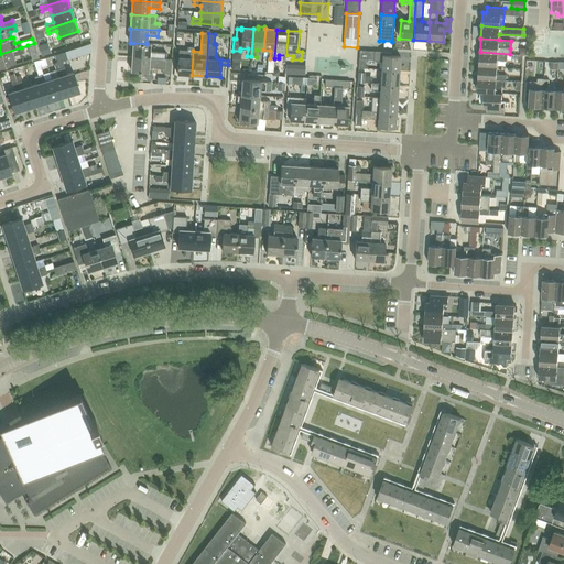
[(28,45),(32,60),(35,58),(39,57),(35,46),(34,43),(28,45)]
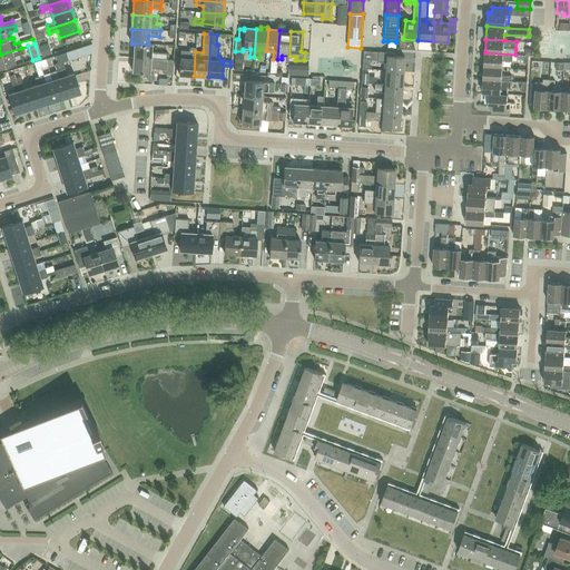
[(47,43),(39,47),(42,57),(50,53),(47,43)]
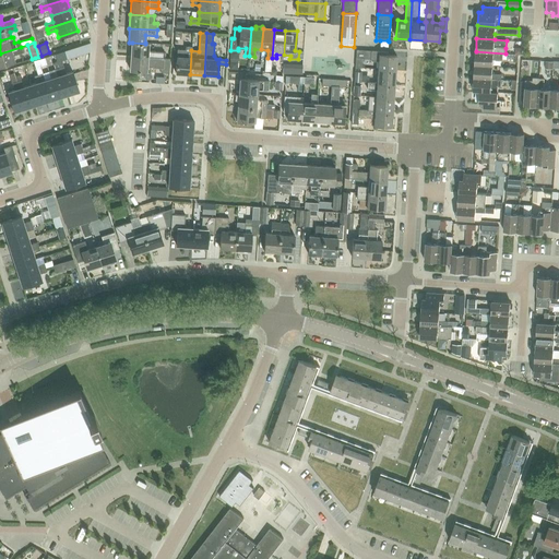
[(145,44),(132,43),(131,56),(164,58),(164,51),(149,51),(149,43),(145,43),(145,44)]
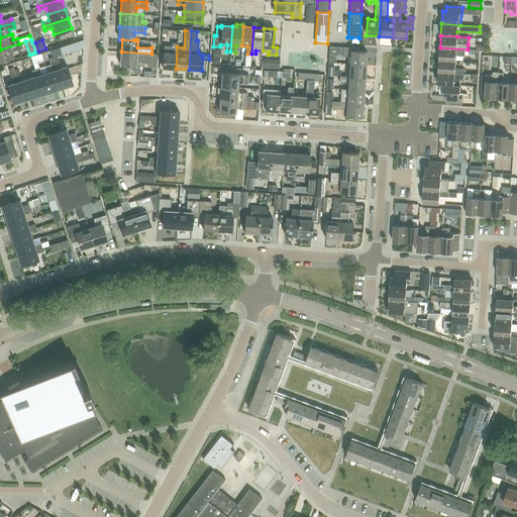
[(73,43),(75,50),(83,47),(83,40),(73,43)]
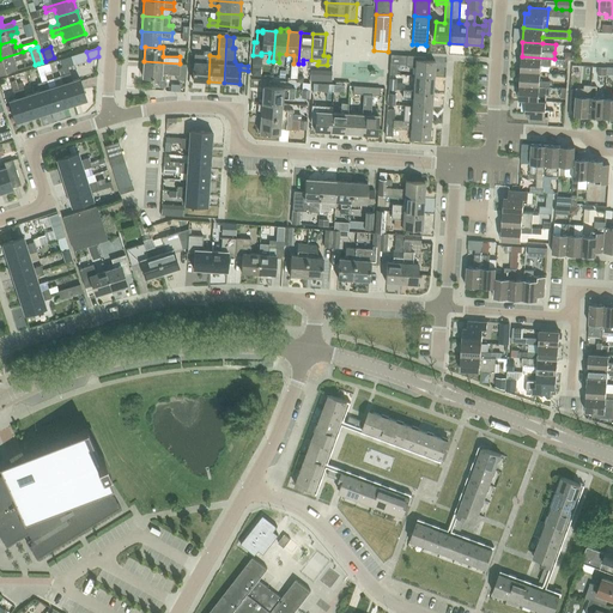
[(208,82),(210,55),(211,52),(204,50),(202,54),(194,54),(193,80),(208,82)]
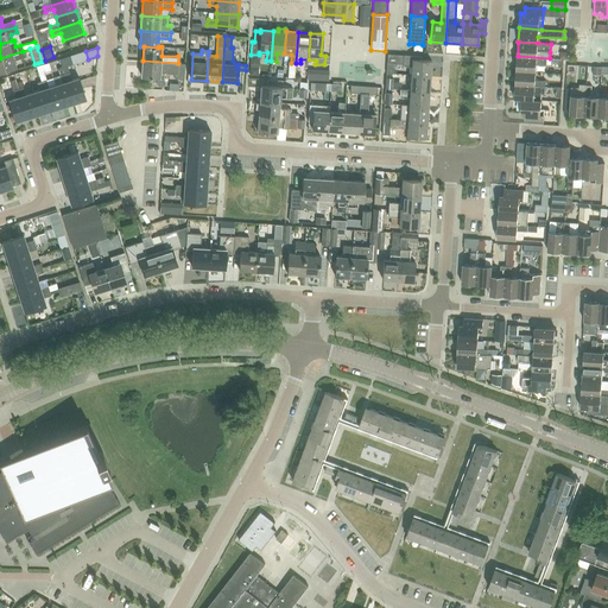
[(23,51),(0,58),(0,71),(10,69),(16,67),(14,61),(25,57),(23,51)]
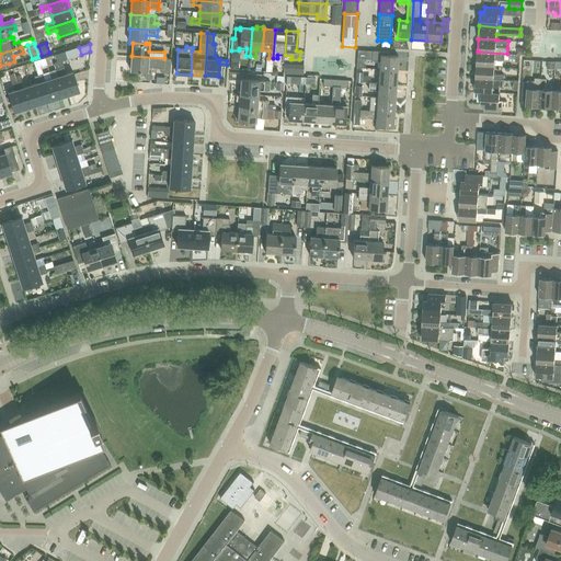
[(379,70),(397,71),(398,56),(389,56),(389,52),(373,52),(371,61),(380,61),(379,70)]
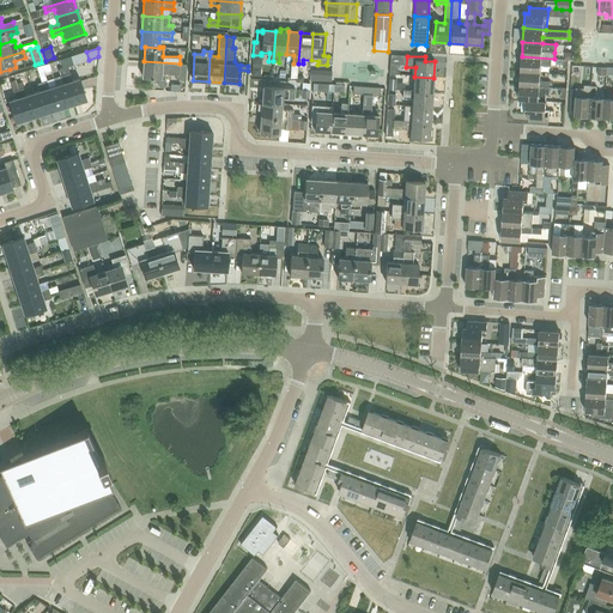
[(554,59),(522,56),(521,71),(540,72),(540,66),(551,66),(551,59),(554,59)]
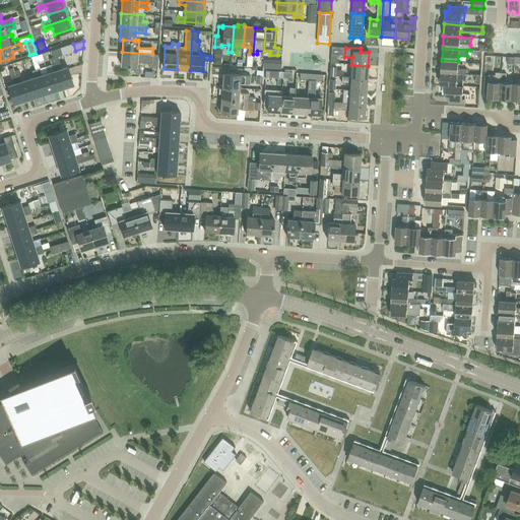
[(55,63),(63,87),(73,83),(68,68),(61,70),(59,63),(55,50),(50,51),(54,63),(55,63)]
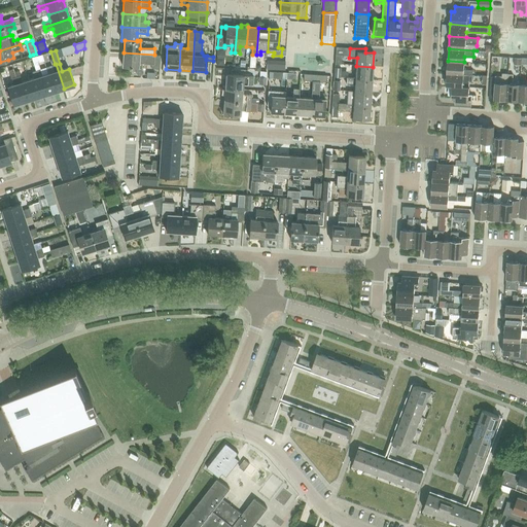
[(154,55),(124,53),(123,66),(138,67),(139,64),(151,64),(151,68),(160,69),(160,55),(154,55)]
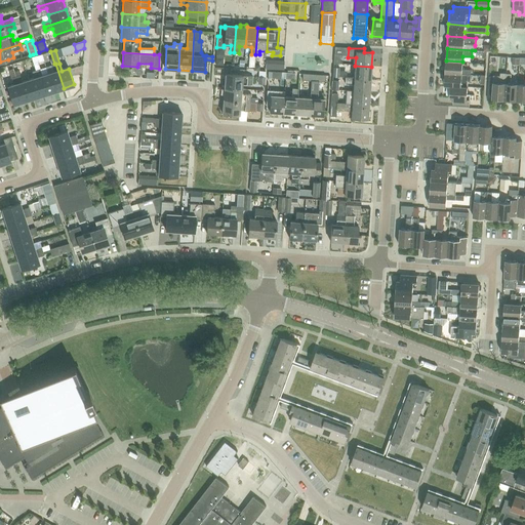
[(36,56),(31,57),(35,71),(36,70),(40,69),(36,56)]
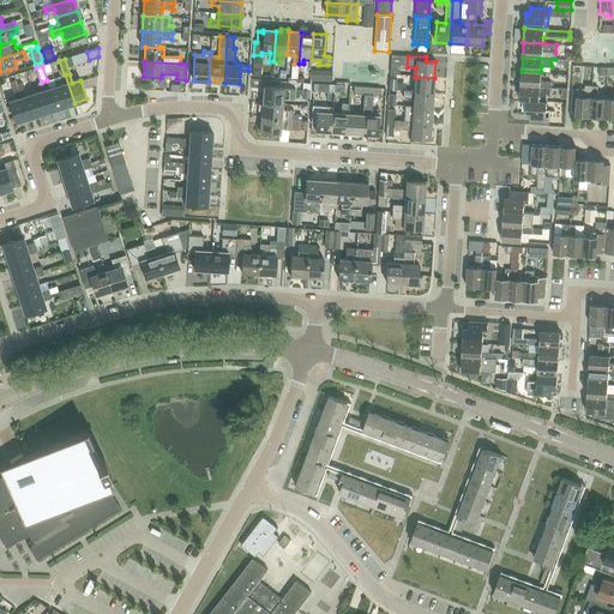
[(311,71),(309,79),(331,80),(332,72),(311,71)]
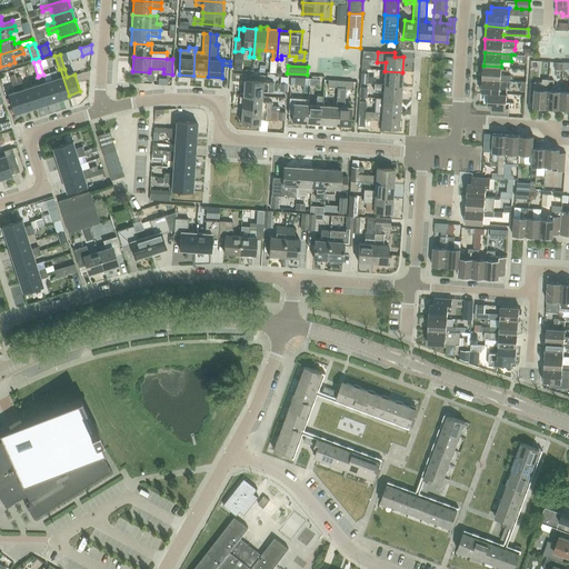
[(483,66),(482,79),(510,81),(510,76),(500,75),(501,67),(483,66)]
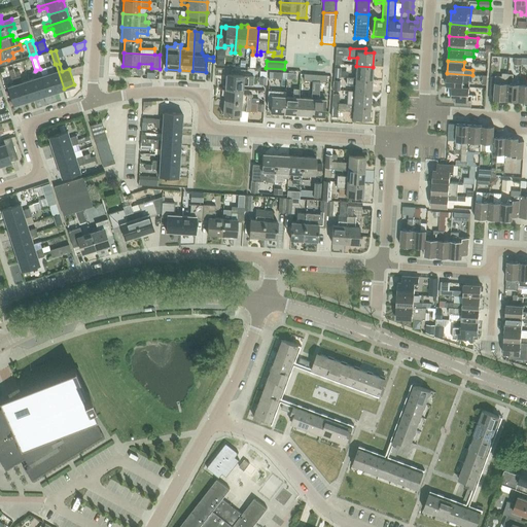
[(55,73),(48,75),(54,92),(64,89),(56,64),(55,64),(51,65),(51,66),(55,73)]
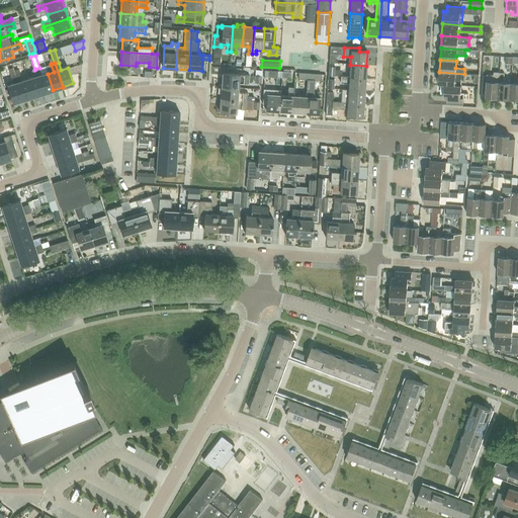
[(350,65),(349,76),(349,77),(365,78),(366,66),(350,65)]
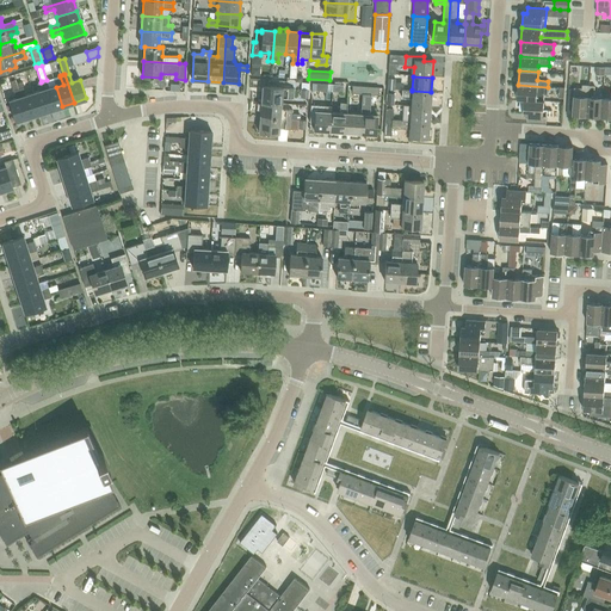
[(14,121),(28,117),(16,81),(16,80),(11,81),(14,92),(17,99),(8,103),(14,121)]
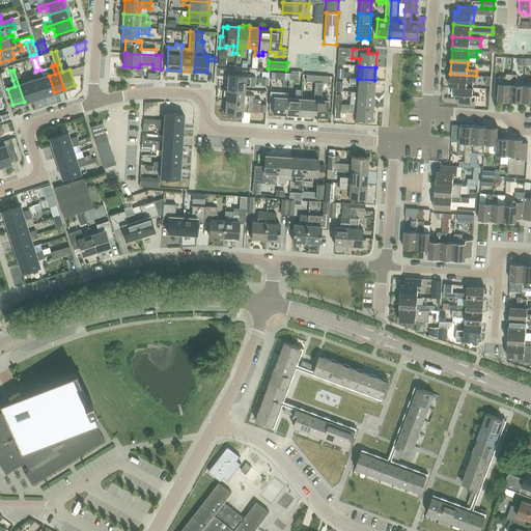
[(18,70),(14,71),(24,102),(33,99),(28,82),(26,74),(20,76),(18,70)]
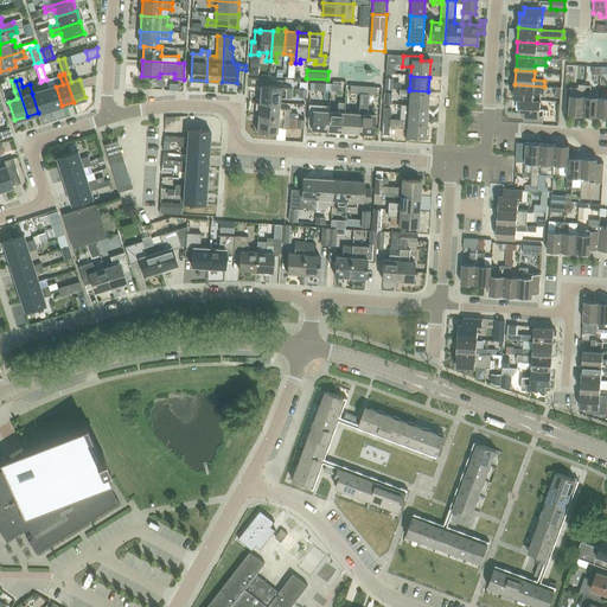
[(46,80),(42,81),(42,82),(50,109),(62,106),(56,87),(49,89),(46,80)]
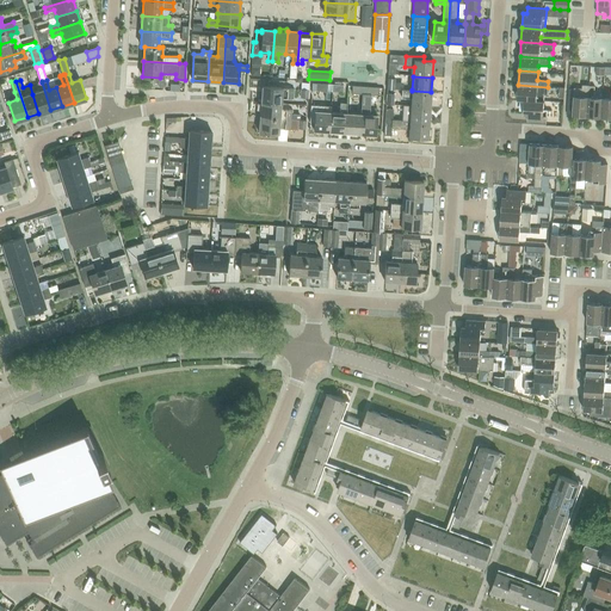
[(50,110),(42,82),(37,85),(39,92),(32,94),(38,113),(50,110)]
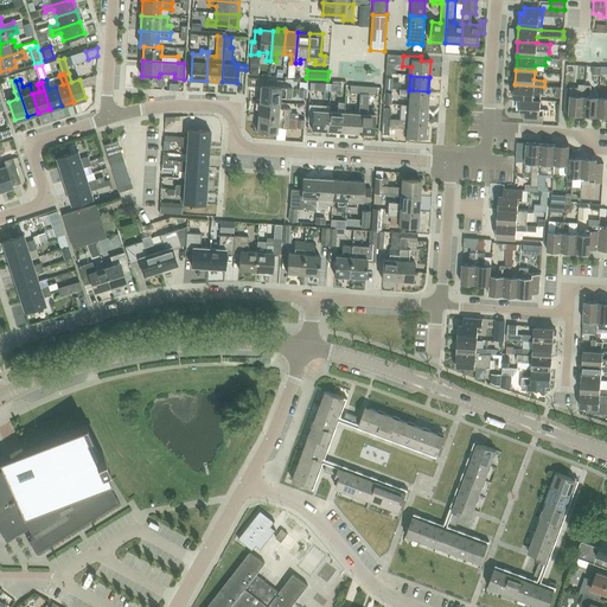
[(515,84),(513,98),(521,100),(541,101),(541,93),(543,93),(544,87),(515,84)]
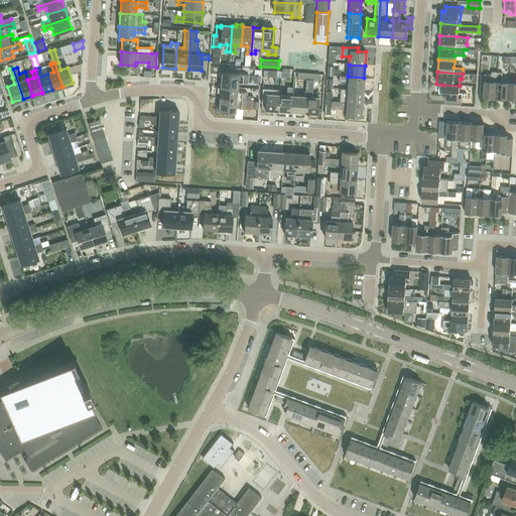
[(222,73),(221,87),(237,88),(238,83),(248,84),(248,75),(235,74),(227,74),(222,73)]
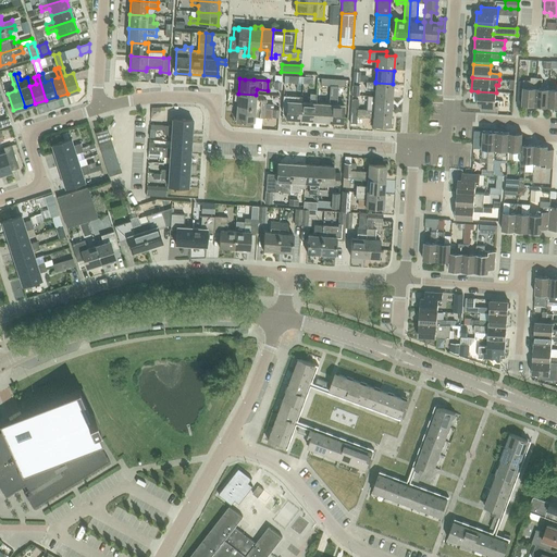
[(330,85),(329,104),(327,122),(343,123),(344,106),(336,104),(337,86),(345,86),(345,79),(331,78),(330,85)]
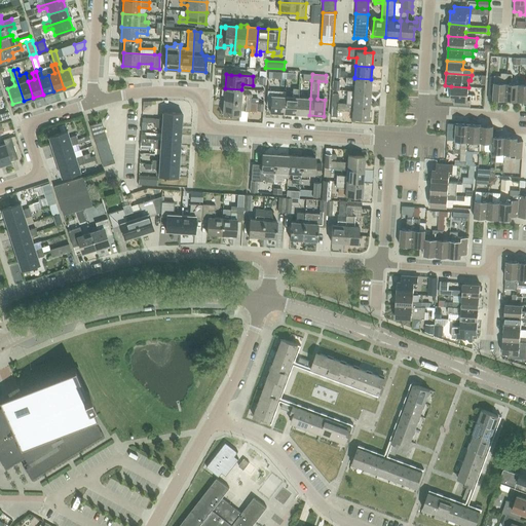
[(488,88),(487,99),(493,99),(505,100),(506,83),(508,75),(502,74),(502,77),(494,76),(494,78),(493,88),(488,88)]
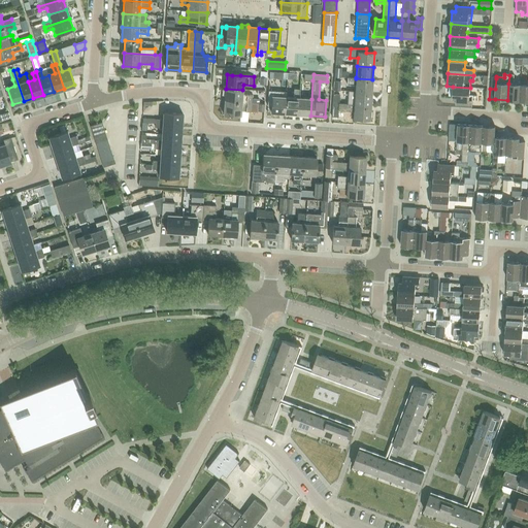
[(356,78),(356,77),(347,77),(347,85),(356,85),(355,92),(371,93),(372,79),(356,78)]
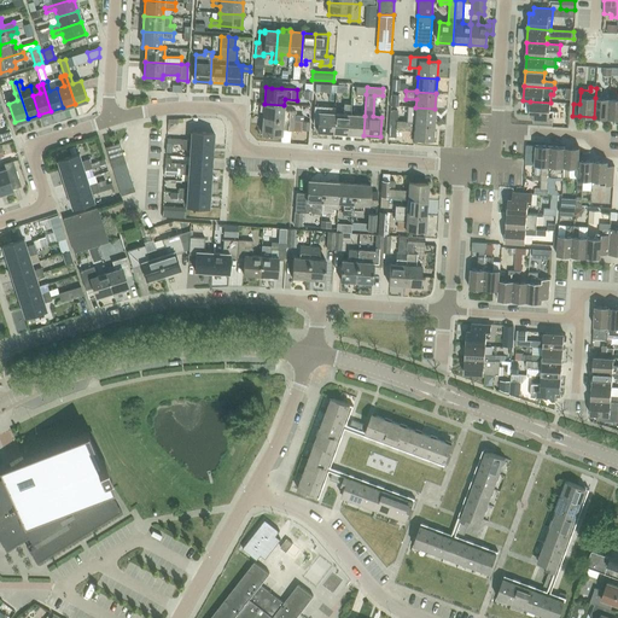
[(595,98),(594,117),(608,118),(610,98),(601,98),(595,98)]
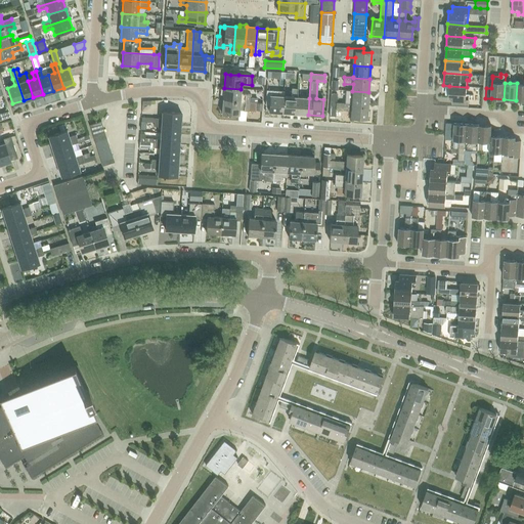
[(449,86),(449,98),(452,98),(452,104),(469,105),(469,94),(466,94),(467,87),(449,86)]
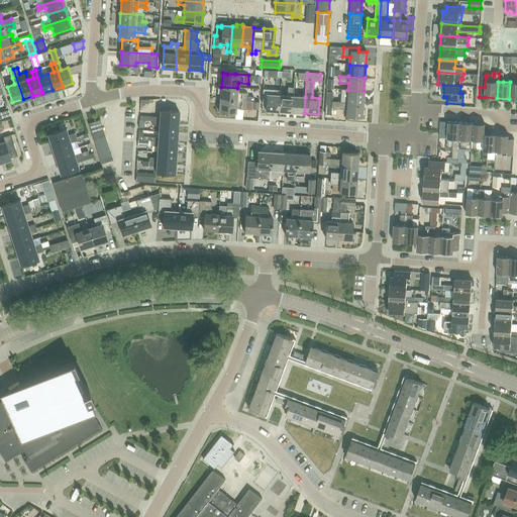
[(221,87),(220,100),(246,101),(247,97),(247,93),(237,92),(237,88),(221,87)]
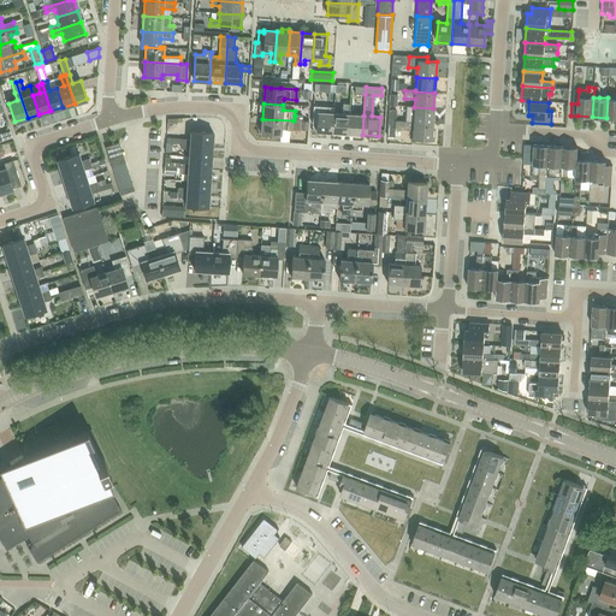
[(347,134),(348,114),(349,104),(342,104),(342,113),(332,113),(331,132),(347,134)]
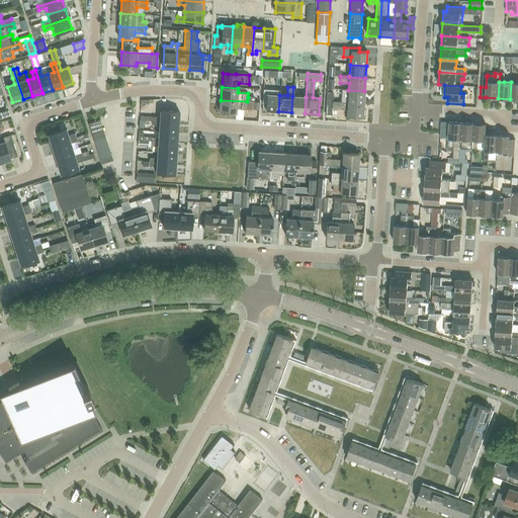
[(278,111),(279,95),(280,90),(263,89),(262,104),(266,104),(266,110),(278,111)]
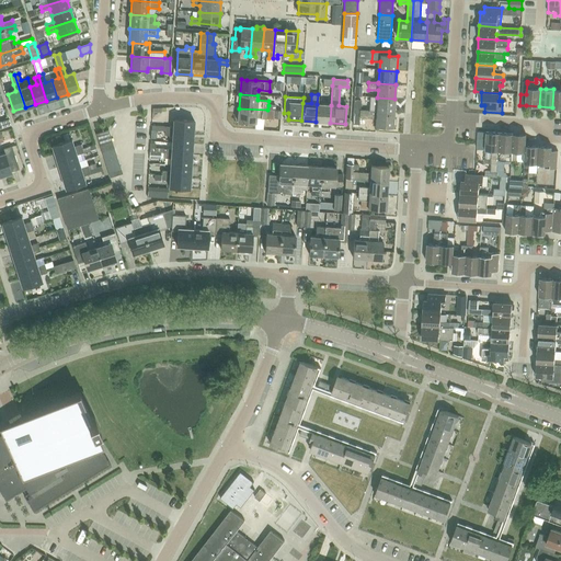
[(370,96),(369,111),(369,112),(393,113),(395,99),(377,98),(370,96)]
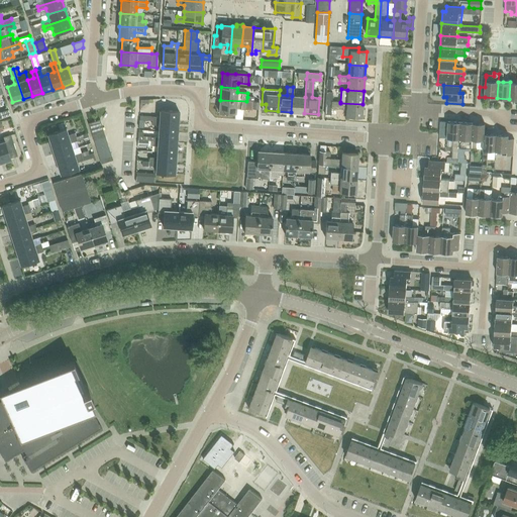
[(292,96),(291,112),(304,113),(305,97),(292,96)]
